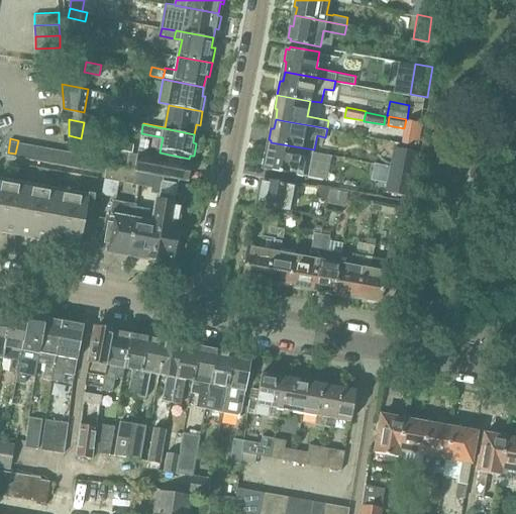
[(26,141),(18,140),(15,153),(23,156),(26,141)]
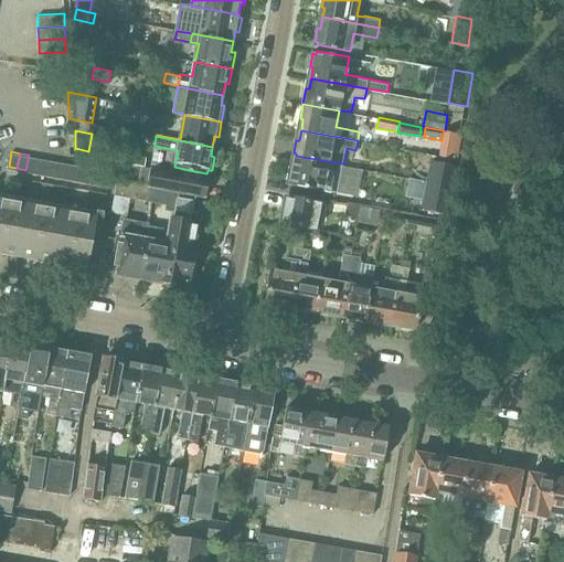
[(135,154),(132,163),(141,165),(145,166),(147,157),(135,154)]
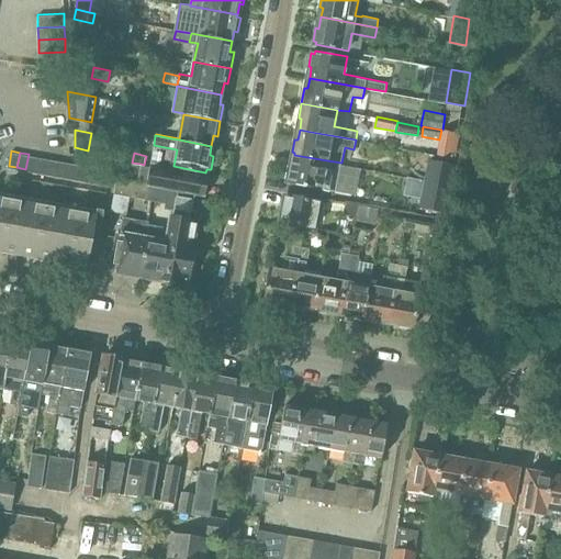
[(34,170),(36,155),(29,154),(25,169),(34,170)]
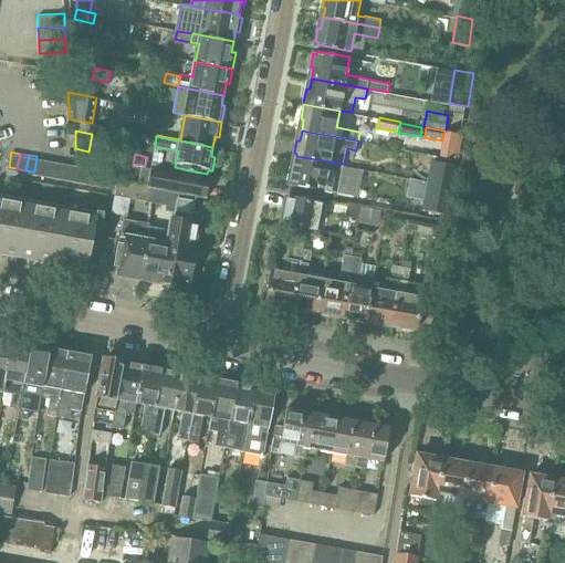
[(45,158),(37,156),(34,171),(42,174),(45,158)]
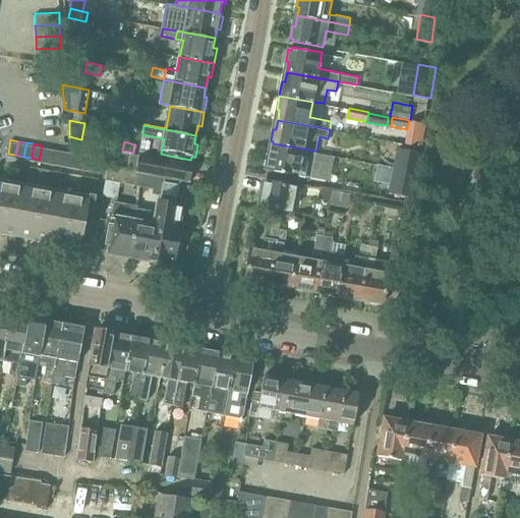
[(268,153),(266,165),(269,166),(268,169),(298,175),(298,174),(299,174),(311,177),(316,151),(303,149),(273,144),(271,154),(268,153)]
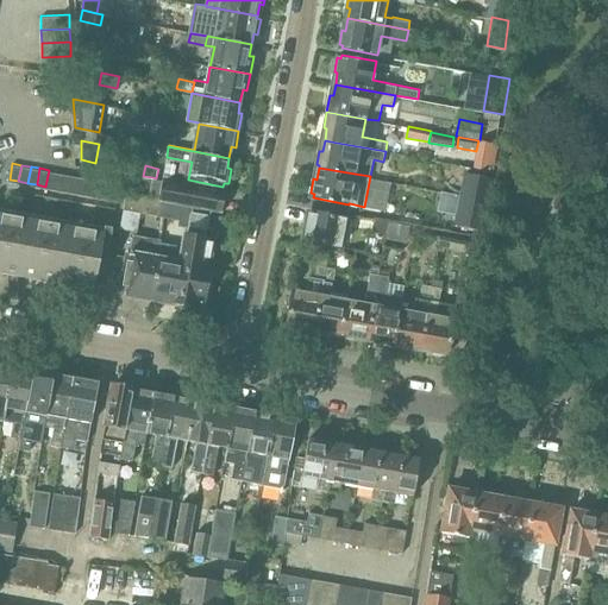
[(55,188),(58,171),(49,170),(45,187),(55,188)]
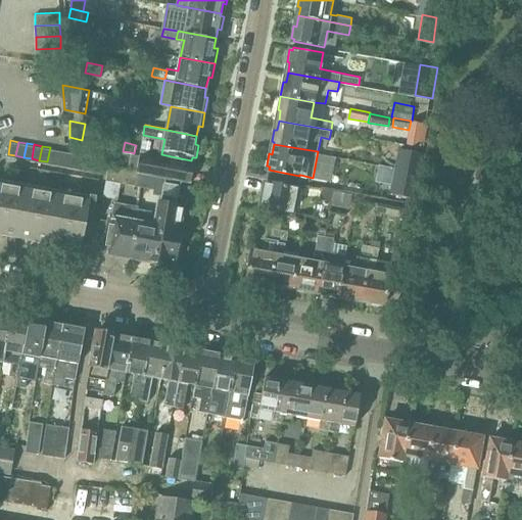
[(57,148),(50,147),(47,161),(55,162),(57,148)]
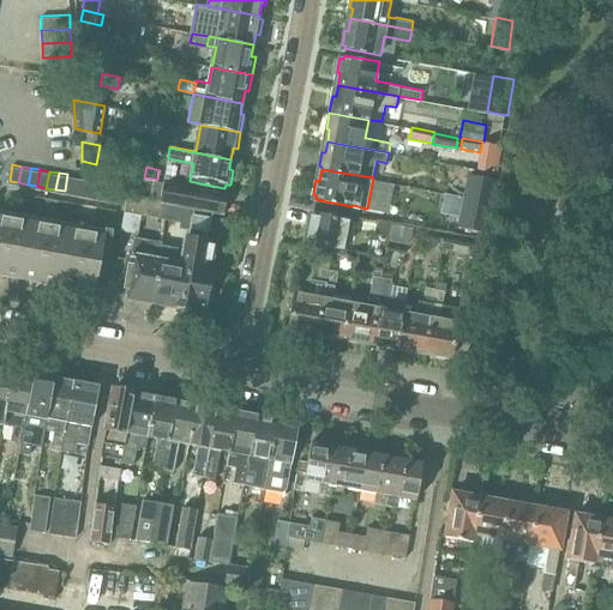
[(468,173),(464,197),(490,200),(494,201),(499,179),(468,173)]
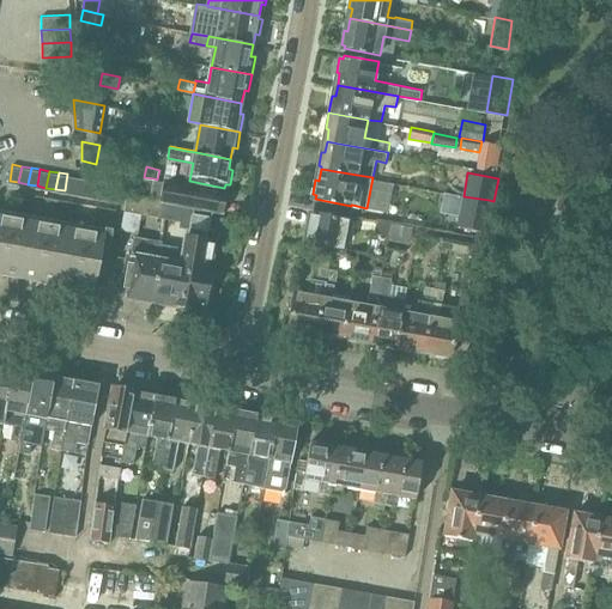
[(73,193),(77,176),(67,174),(65,190),(73,193)]
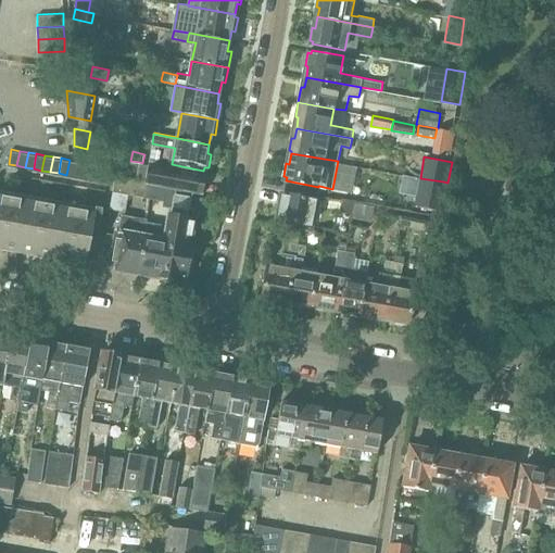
[(77,161),(70,160),(66,175),(75,176),(77,161)]
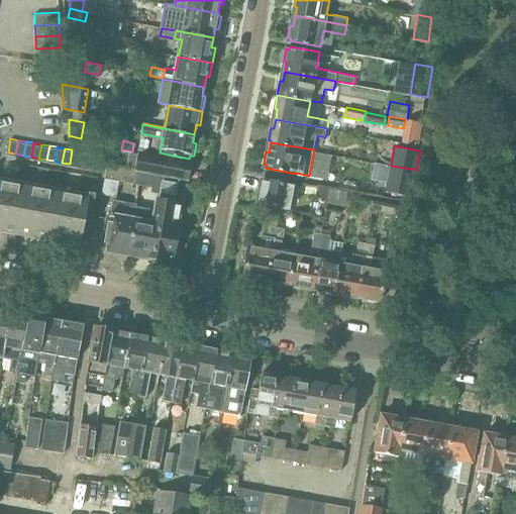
[(77,166),(80,151),(72,149),(70,164),(77,166)]
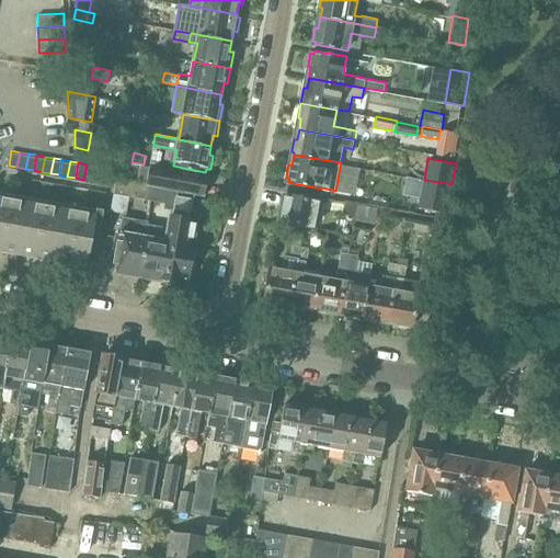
[(147,183),(179,190),(205,195),(208,177),(150,166),(140,163),(137,181),(147,183)]
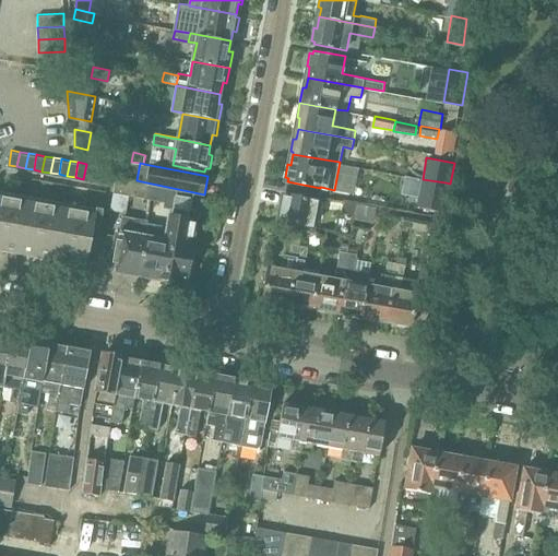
[(95,165),(86,164),(83,179),(92,180),(95,165)]
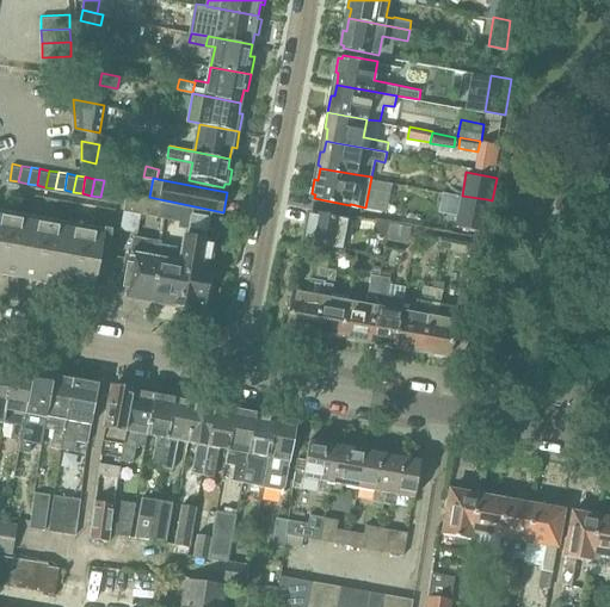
[(110,198),(112,181),(104,180),(100,197),(110,198)]
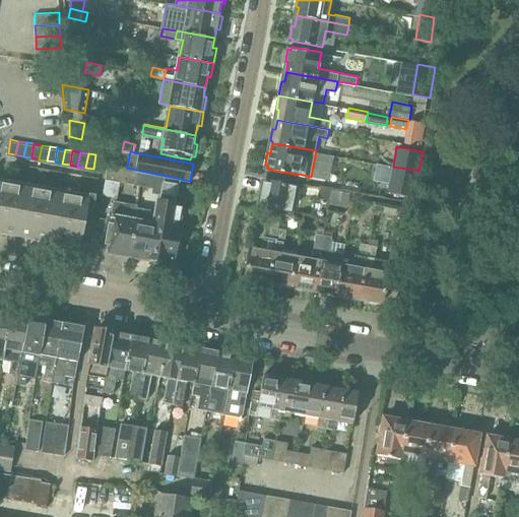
[(104,156),(95,154),(93,169),(101,171),(104,156)]
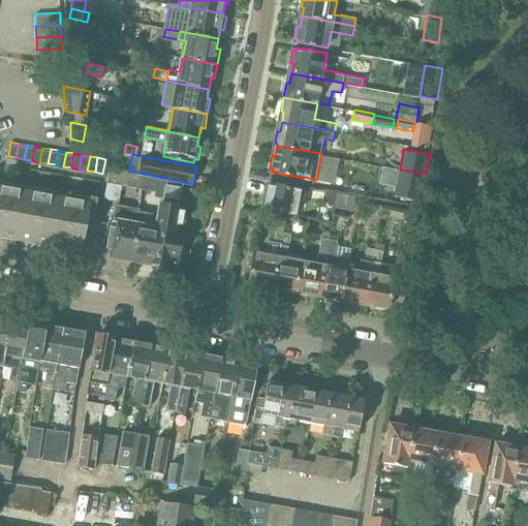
[(392,191),(396,168),(339,158),(335,181),(392,191)]
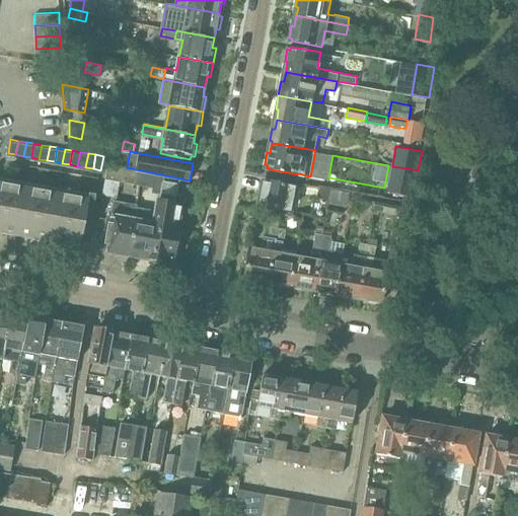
[(134,182),(136,169),(127,167),(109,164),(104,195),(118,197),(121,179),(134,182)]
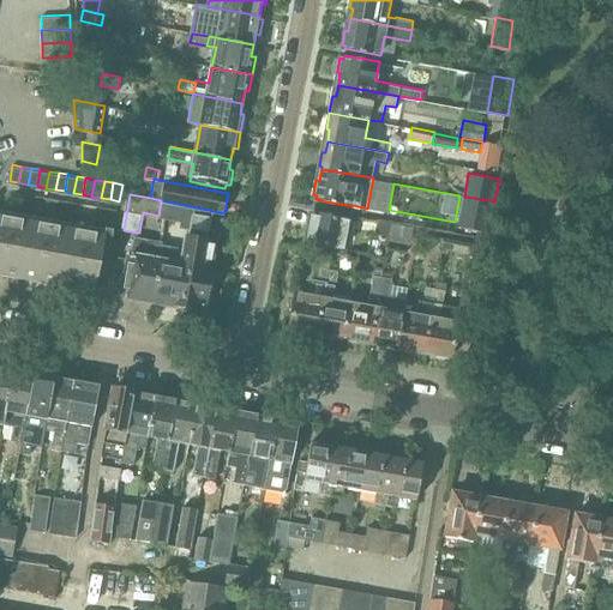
[(490,200),(464,197),(460,195),(455,222),(485,228),(490,200)]
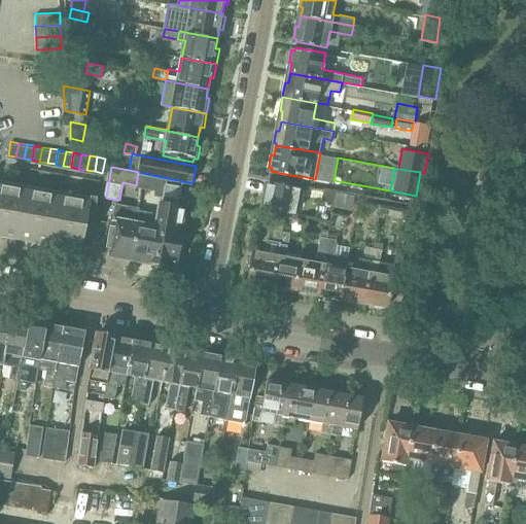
[(167,182),(168,178),(138,172),(136,185),(158,189),(159,180),(167,182)]
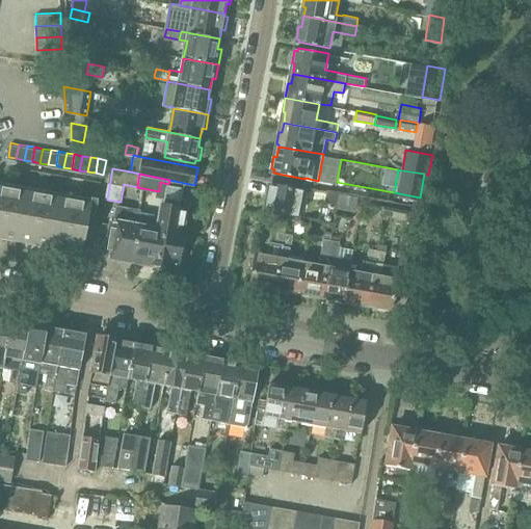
[(159,191),(158,195),(166,197),(165,203),(164,203),(162,215),(163,215),(160,228),(165,229),(158,265),(175,268),(176,262),(180,262),(185,233),(182,232),(183,225),(186,225),(189,210),(186,209),(186,207),(178,205),(181,186),(168,184),(160,182),(159,191)]
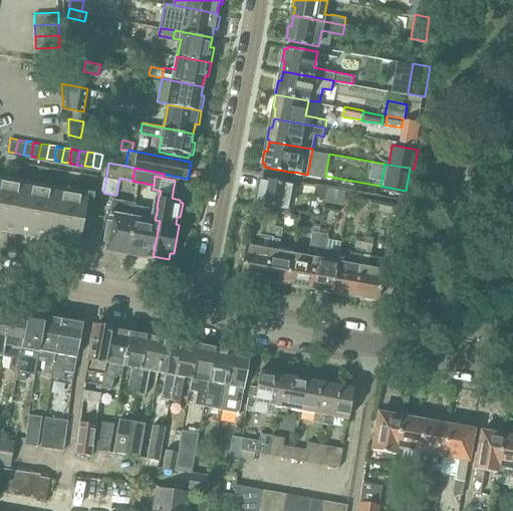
[(0,227),(80,242),(86,209),(92,210),(96,191),(89,190),(87,195),(0,178),(0,227)]
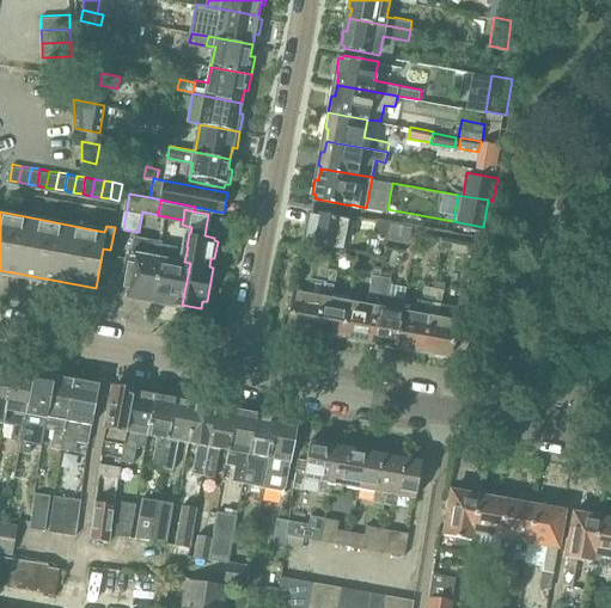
[(305,225),(303,237),(306,237),(305,241),(341,249),(347,220),(311,213),(309,225),(305,225)]
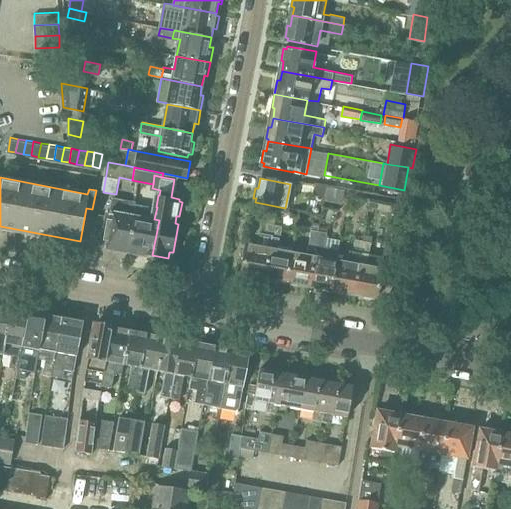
[(315,182),(313,191),(326,194),(328,185),(315,182)]
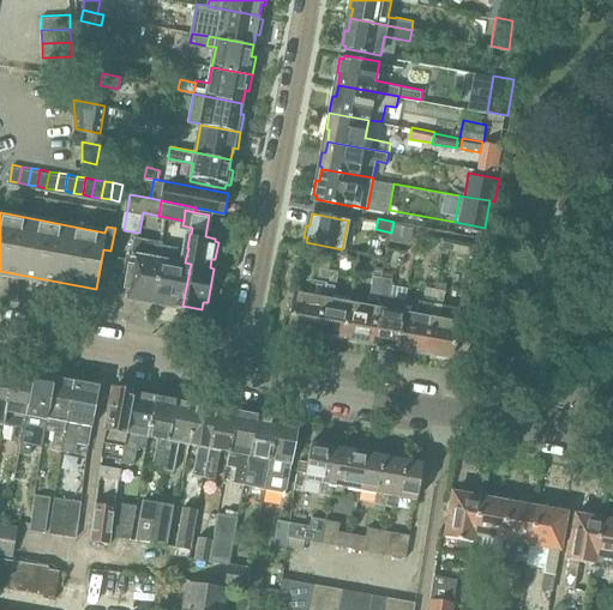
[(136,296),(154,300),(162,258),(161,258),(163,245),(163,240),(134,235),(132,252),(125,291),(137,294),(136,296)]
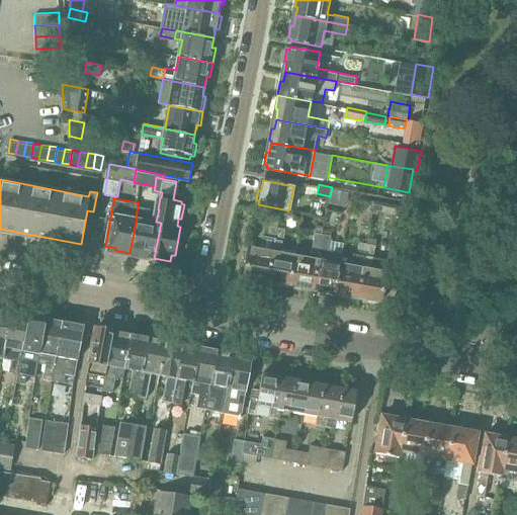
[(137,218),(130,253),(143,256),(144,253),(150,255),(150,257),(154,258),(161,223),(156,222),(159,209),(158,209),(151,207),(151,208),(138,206),(136,218),(137,218)]
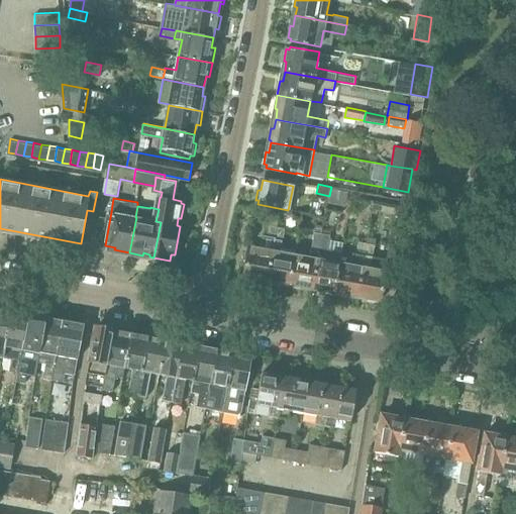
[(246,261),(243,278),(256,280),(256,277),(268,279),(275,243),(275,242),(276,238),(278,226),(278,224),(281,211),(272,210),(265,248),(265,250),(248,247),(248,249),(245,248),(243,260),(246,261)]
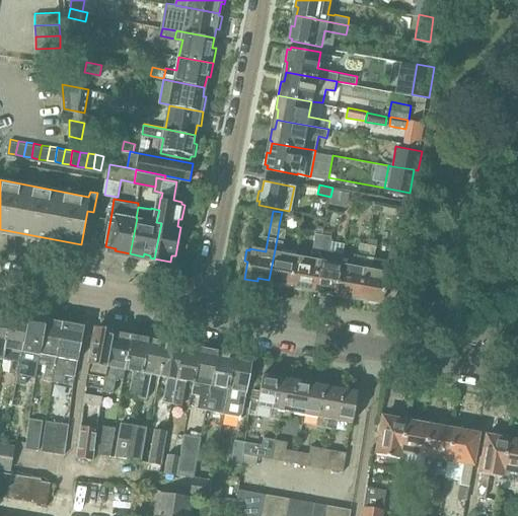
[(287,228),(279,227),(277,239),(284,241),(287,228)]
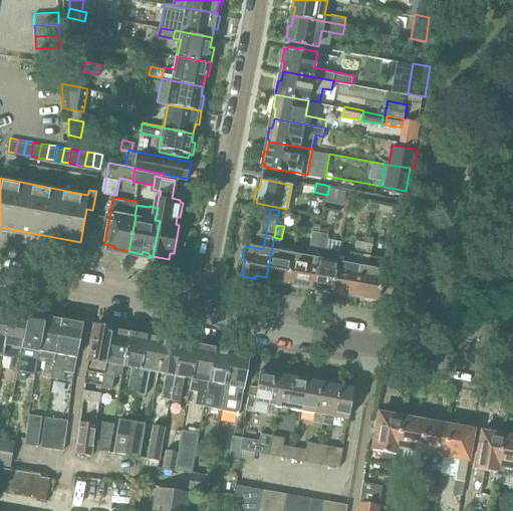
[(312,229),(309,246),(317,248),(320,231),(312,229)]
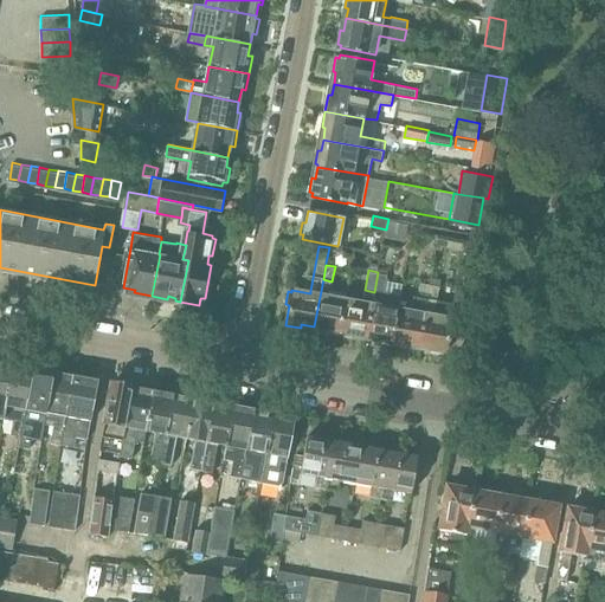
[(387,273),(378,272),(374,292),(384,293),(385,291),(387,273)]
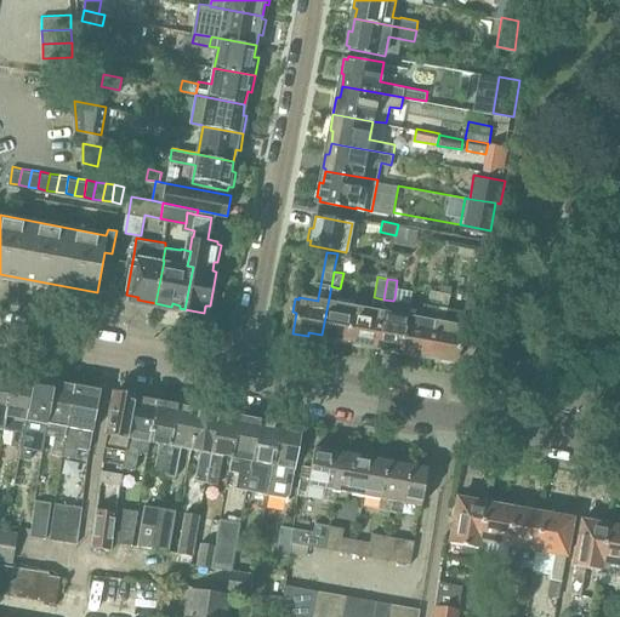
[(408,316),(402,353),(416,355),(417,352),(430,354),(441,291),(431,289),(428,303),(425,302),(422,319),(408,316)]
